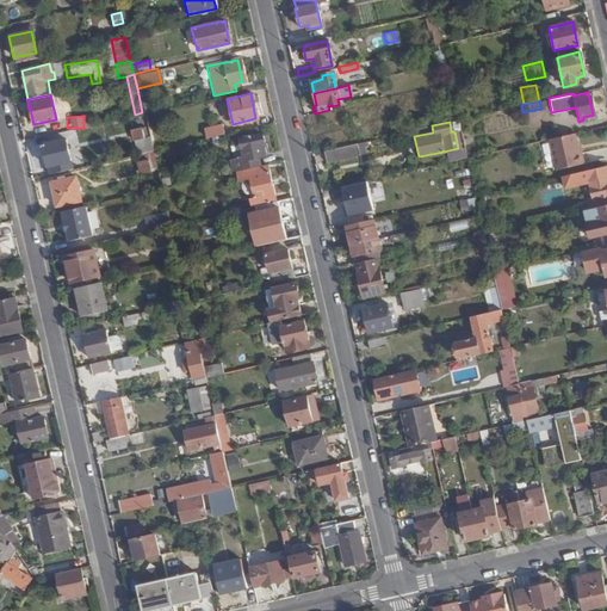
[(206,137),(222,134),(220,124),(203,128),(204,137),(206,137)]
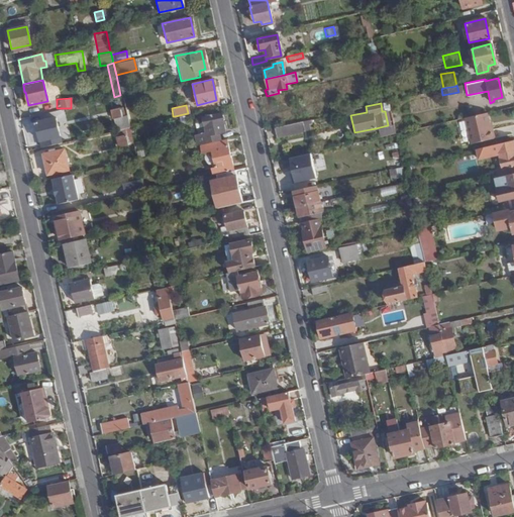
[(387,107),(390,122),(399,121),(397,112),(395,112),(394,106),(387,107)]
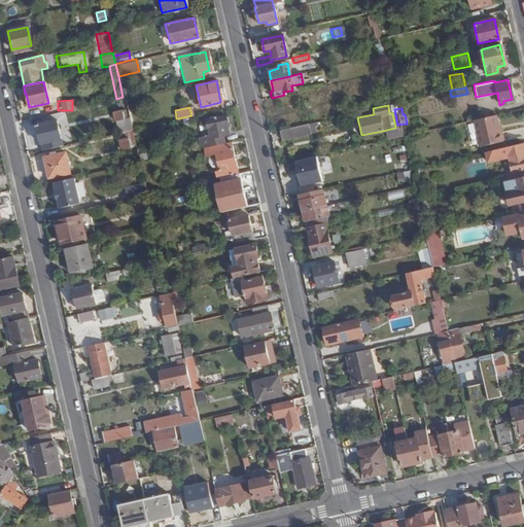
[(131,130),(128,117),(121,118),(120,110),(111,112),(113,121),(113,120),(116,133),(131,130)]
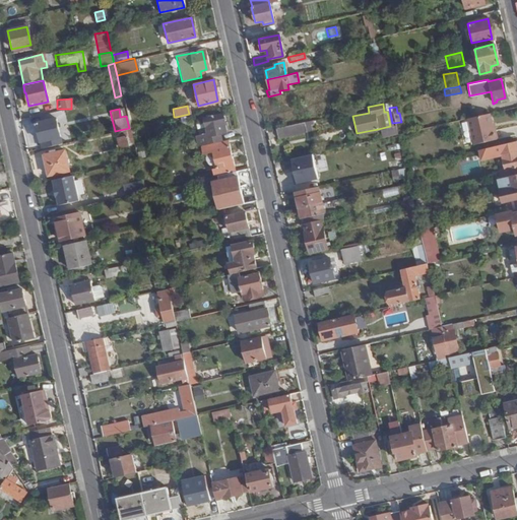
[(490,123),(488,113),(466,118),(472,144),(496,138),(494,130),(492,130),(490,123)]
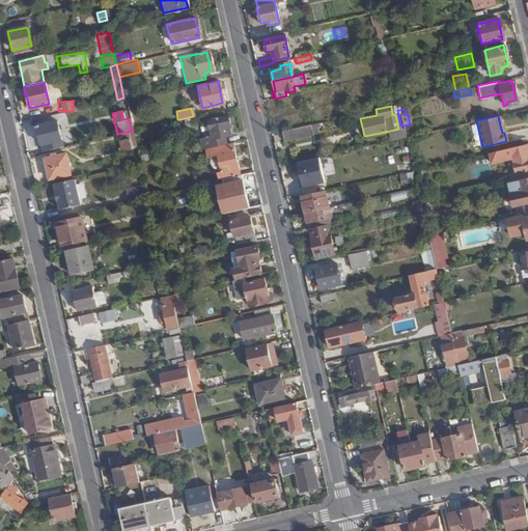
[(214,145),(224,143),(223,137),(228,135),(226,126),(228,126),(225,116),(206,120),(206,124),(210,136),(203,137),(202,138),(204,147),(214,145)]
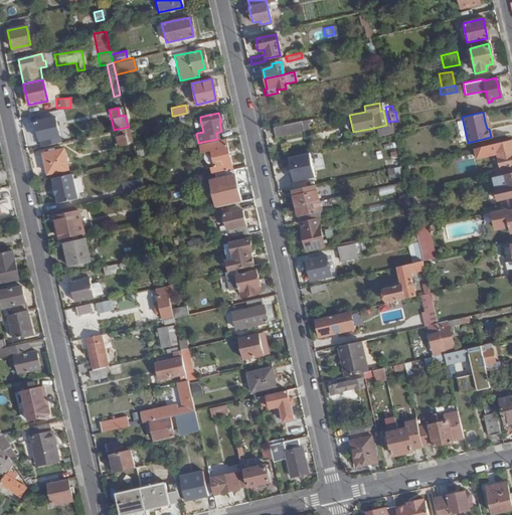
[(40,147),(58,143),(57,138),(60,137),(60,134),(57,134),(53,118),(34,122),(37,139),(39,141),(40,147)]
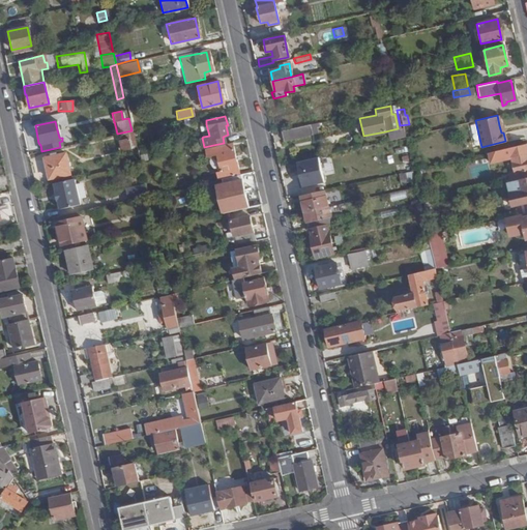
[(209,136),(206,124),(201,125),(203,137),(209,136)]
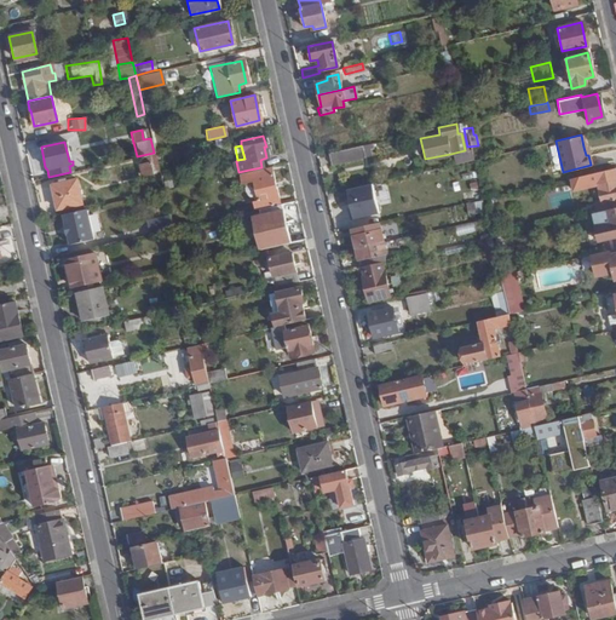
[(362,145),(327,153),(329,164),(364,155),(362,145)]
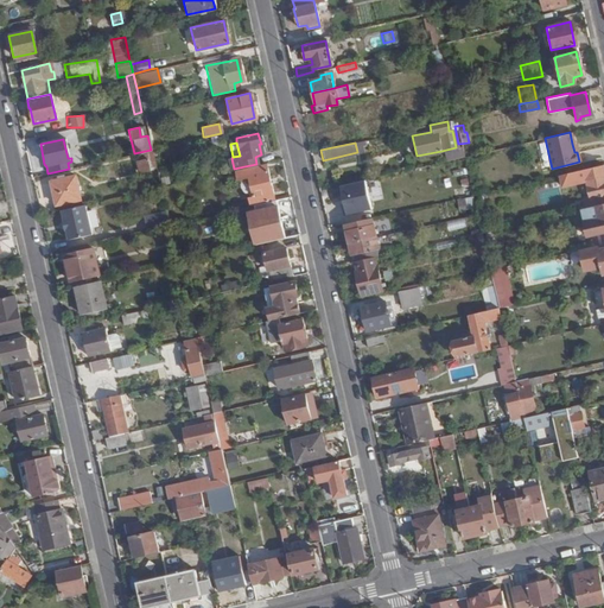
[(444,162),(462,157),(459,147),(456,147),(442,151),(444,162)]
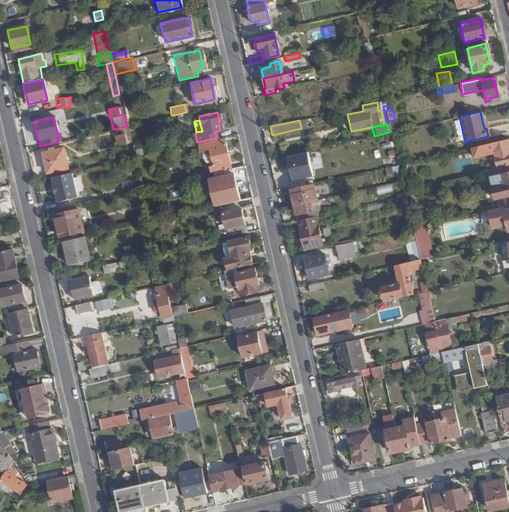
[(351,141),(365,138),(363,132),(350,135),(351,141)]
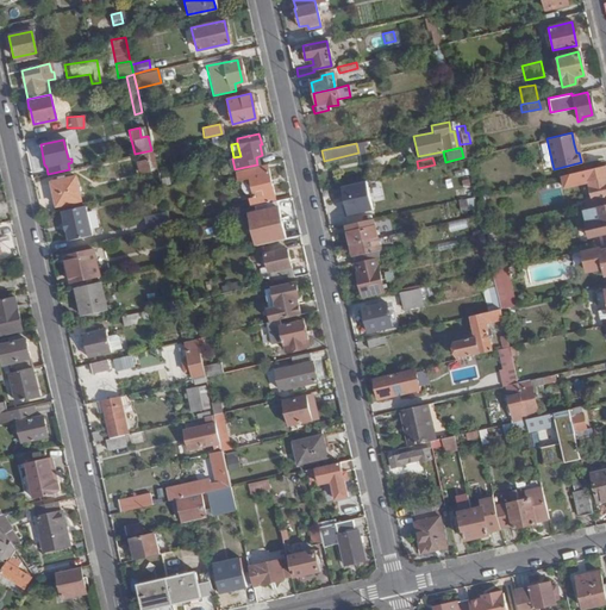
[(145,160),(136,162),(138,172),(148,169),(145,160)]
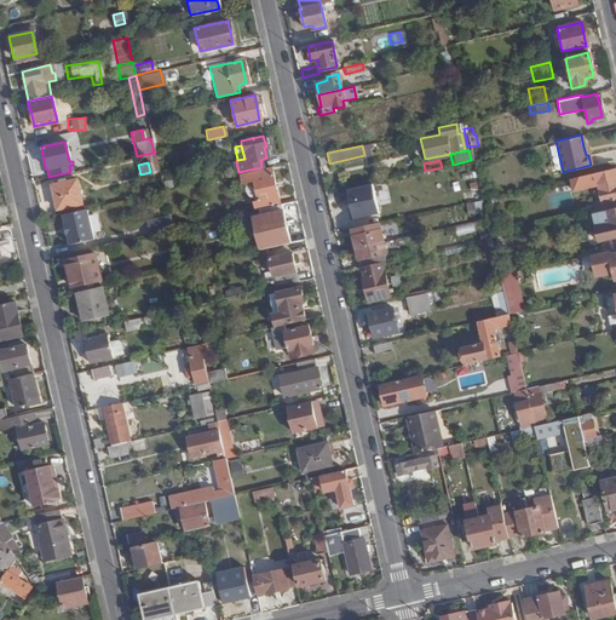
[(277,205),(268,166),(262,167),(249,170),(252,178),(257,200),(251,201),(253,210),(277,205)]
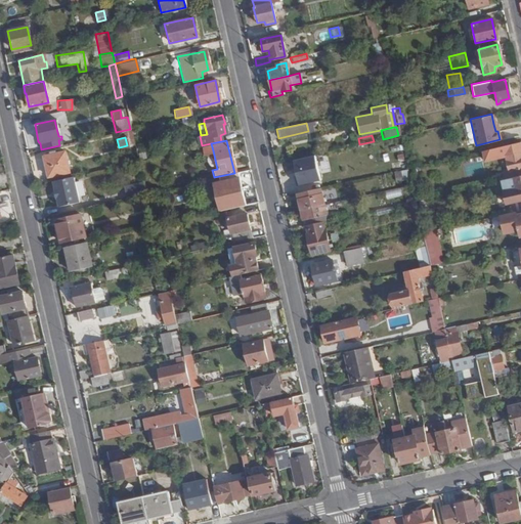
[(520,150),(518,142),(481,150),(483,161),(504,156),(509,177),(520,174),(520,157),(519,158),(517,150),(520,150)]
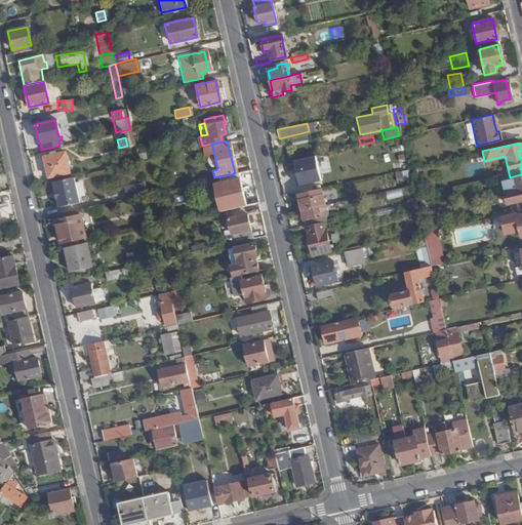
[(217,169),(213,151),(206,153),(211,171),(212,170),(217,169)]
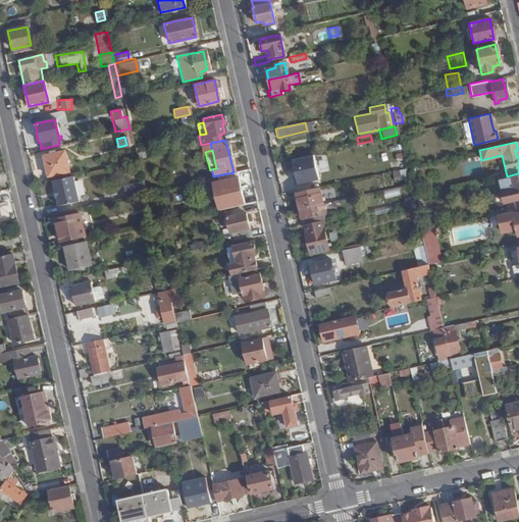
[(63,152),(43,156),(47,175),(67,171),(63,152)]
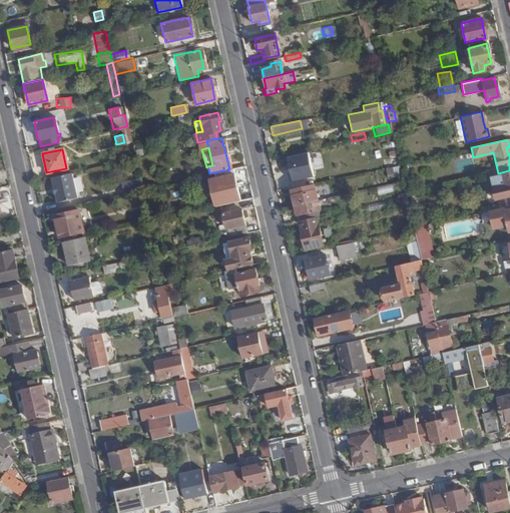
[(281,157),(286,182),(312,177),(306,152),(281,157)]
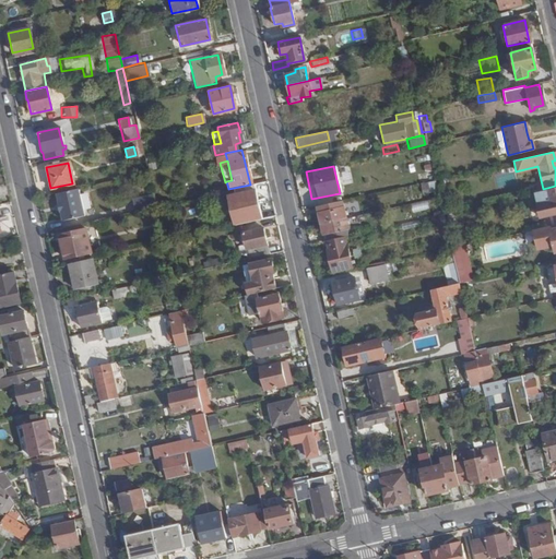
[(436,180),(428,181),(430,194),(438,193),(436,180)]
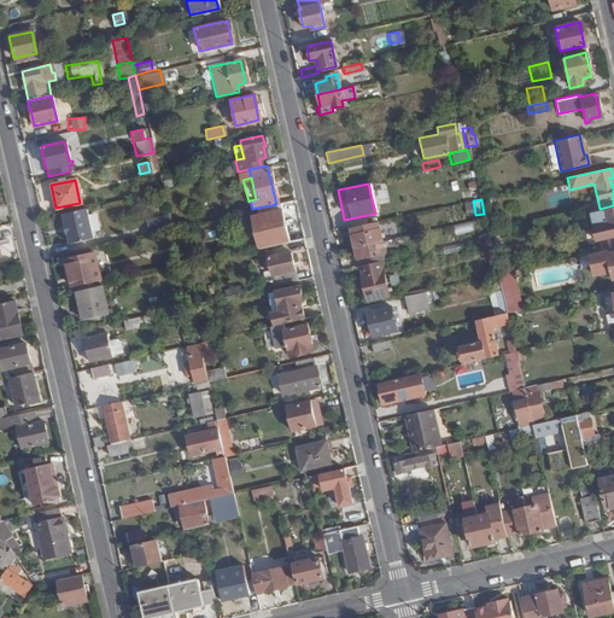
[(473,200),(465,202),(467,216),(475,215),(473,200)]
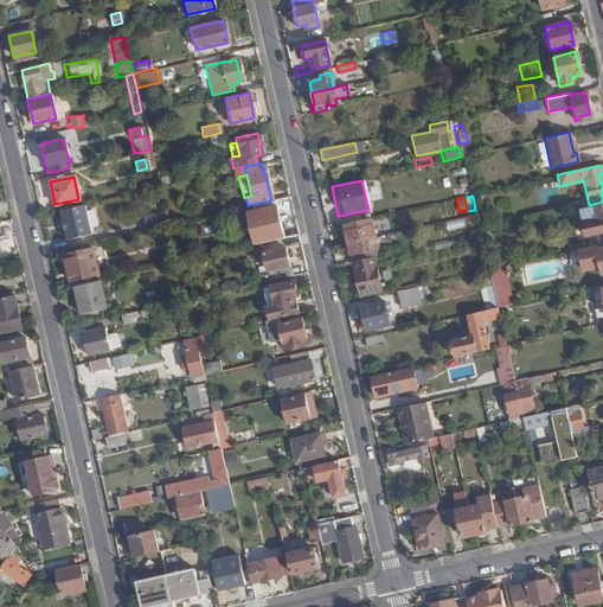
[(602,202),(589,205),(577,208),(582,222),(578,225),(579,232),(588,234),(590,246),(602,242),(602,202)]
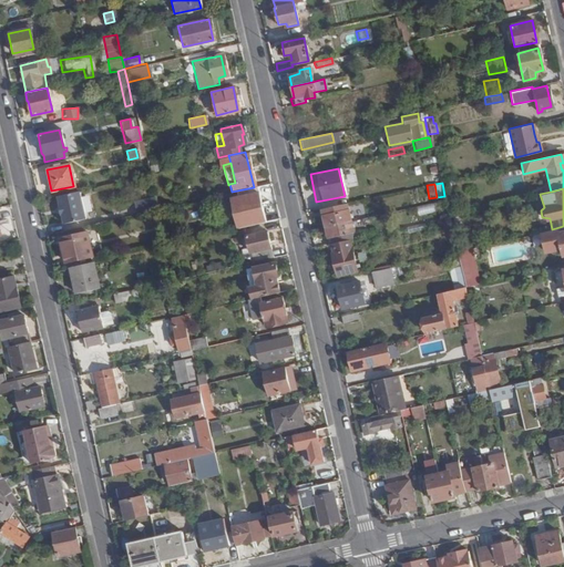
[(250,225),(267,220),(266,215),(263,216),(257,193),(236,196),(238,206),(246,205),(250,225)]
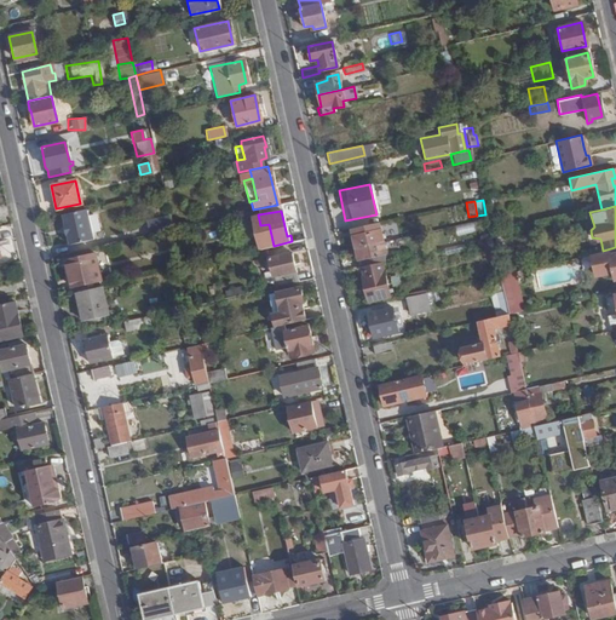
[(69,253),(92,247),(92,241),(87,224),(68,224),(67,241),(69,253)]
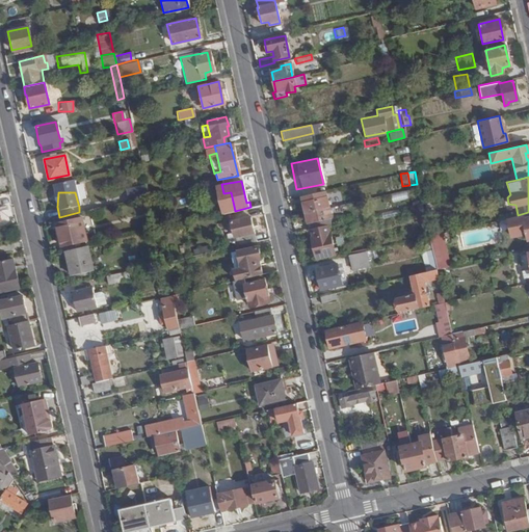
[(392,196),(393,203),(408,200),(406,193),(392,196)]
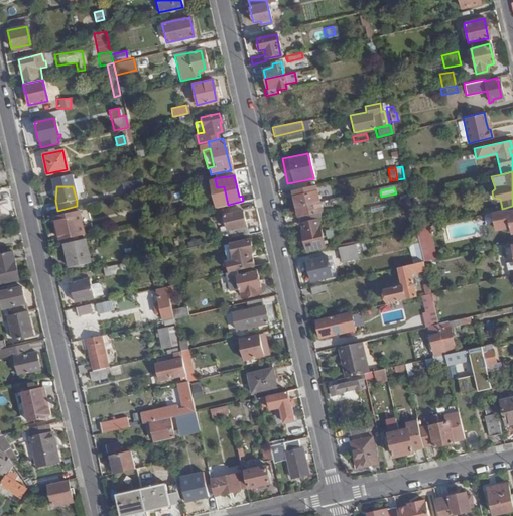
[(292,207),(295,206),(317,201),(315,191),(293,197),(293,200),(290,200),(292,207)]
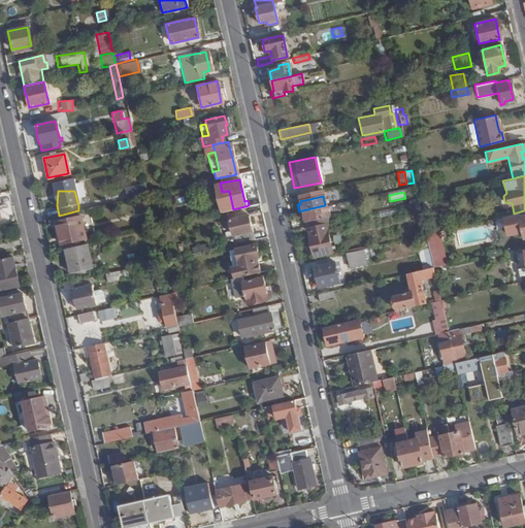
[(409,201),(412,218),(420,217),(418,200),(409,201)]
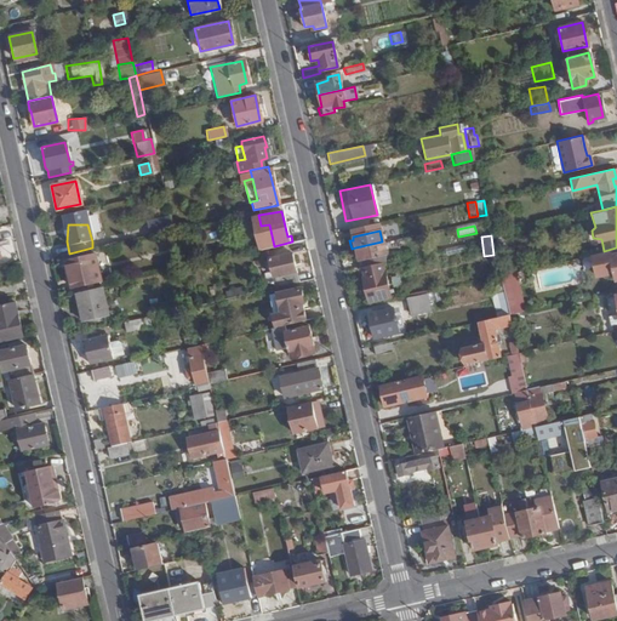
[(416,239),(417,248),(426,246),(424,237),(416,239)]
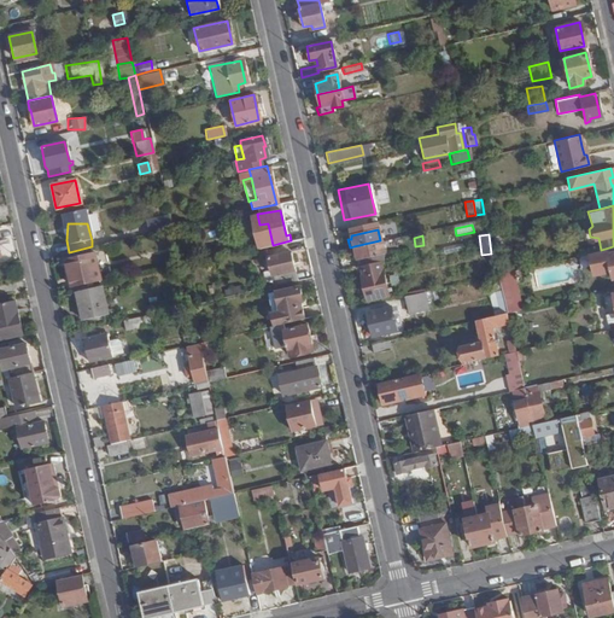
[(354,258),(355,267),(360,266),(378,262),(381,261),(380,252),(384,251),(381,244),(380,240),(354,246),(356,258),(354,258)]
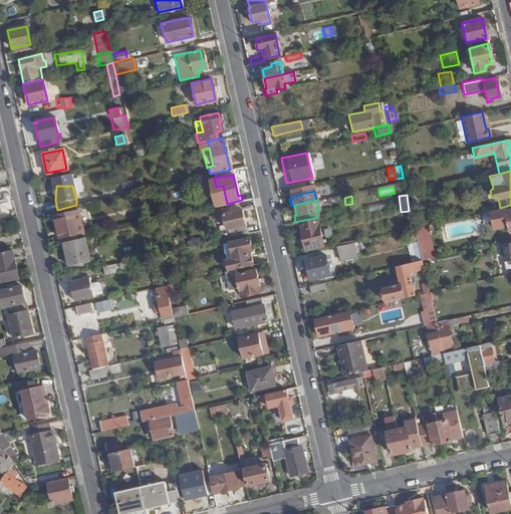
[(368,206),(370,211),(386,208),(385,202),(368,206)]
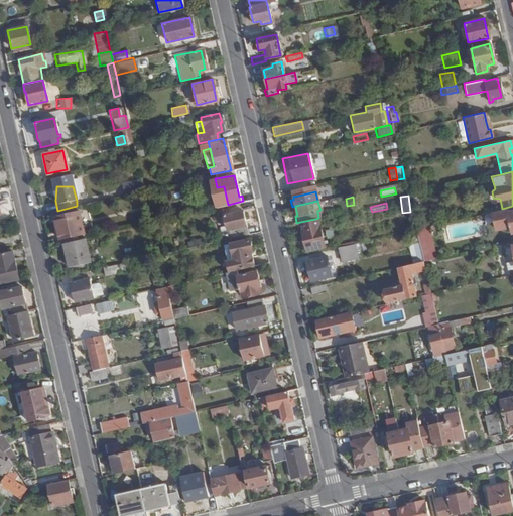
[(512,206),(502,209),(491,212),(495,229),(510,226),(511,232),(512,231),(512,206)]
